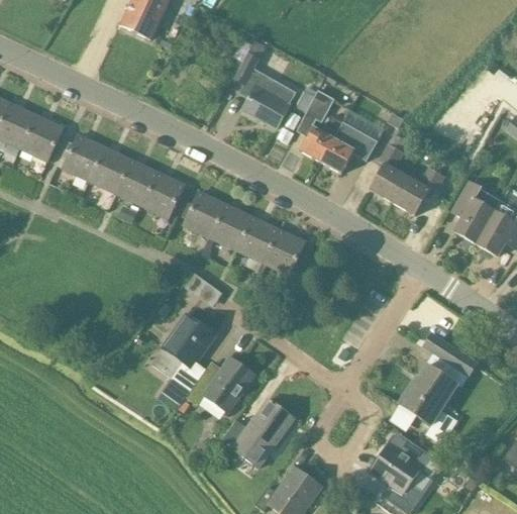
[(131,0),(120,25),(150,38),(168,0),(131,0)]
